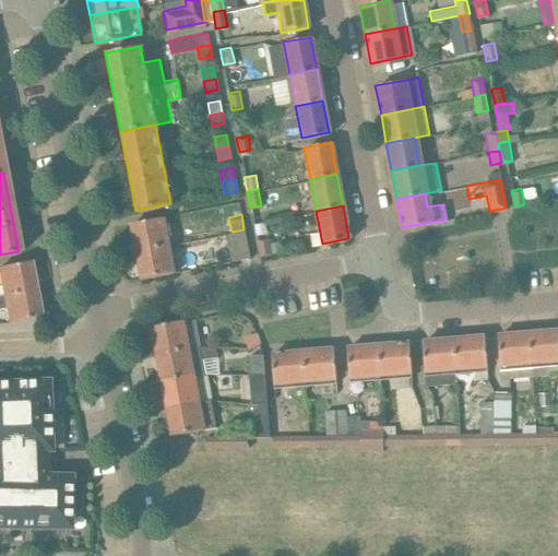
[(130,223),(134,250),(167,244),(163,217),(130,223)]
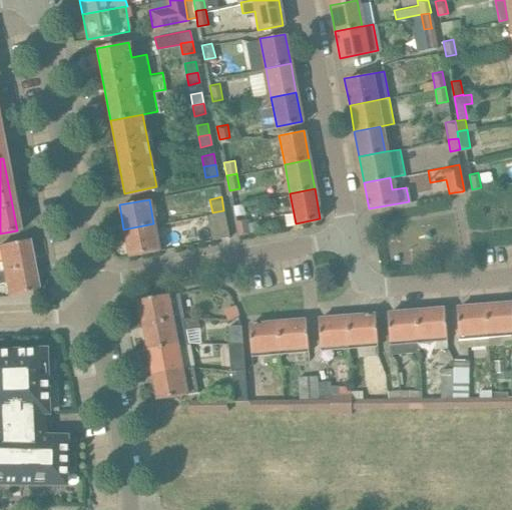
[(223,210),(212,212),(206,213),(211,238),(228,235),(223,210)]
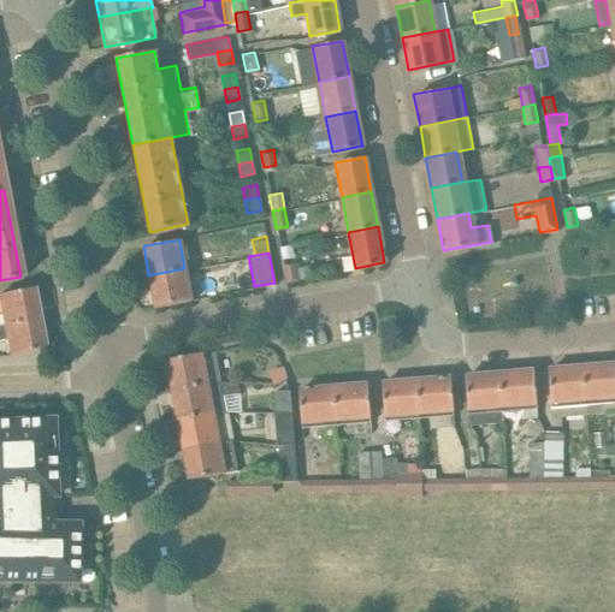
[(297,279),(294,263),(283,266),(287,281),(297,279)]
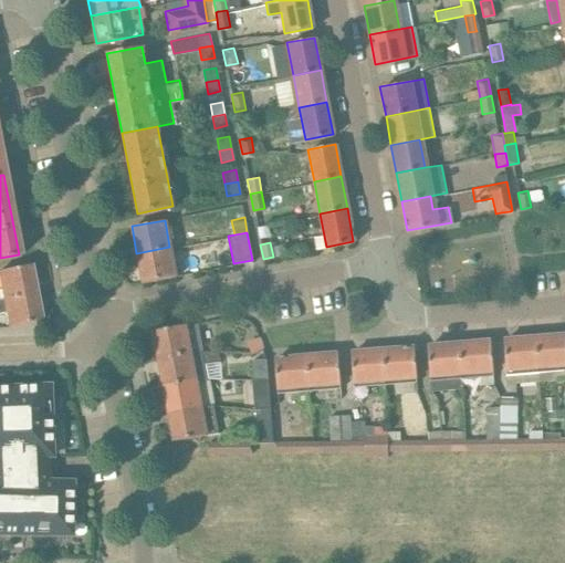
[(175,275),(169,247),(136,253),(142,282),(175,275)]
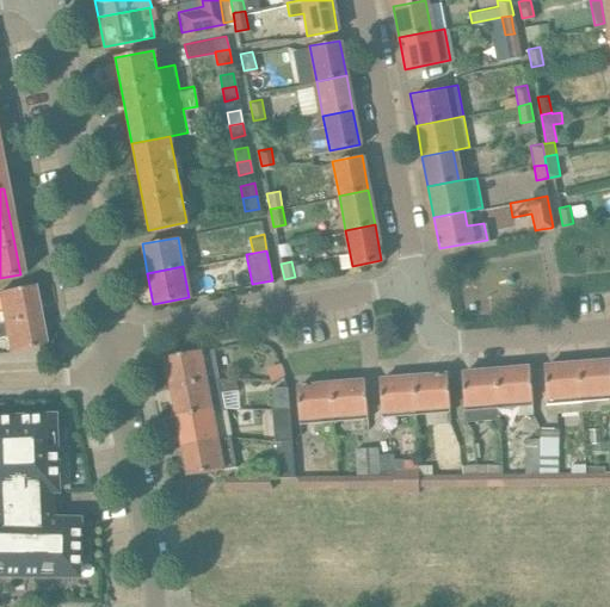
[(248,272),(232,274),(234,286),(251,283),(248,272)]
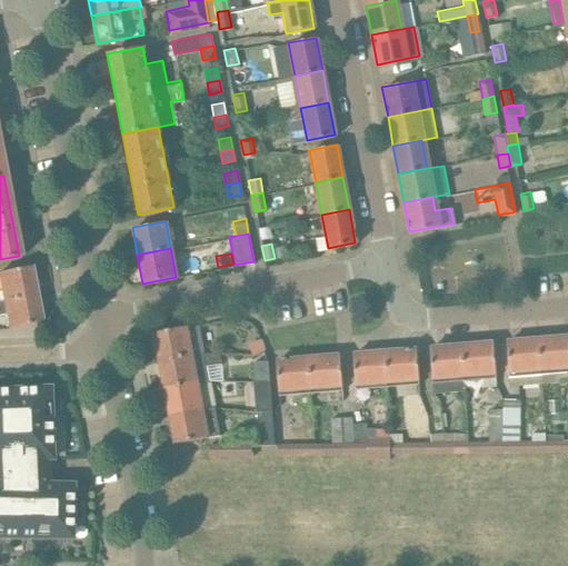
[(0,287),(2,299),(36,293),(30,265),(0,270),(0,287)]
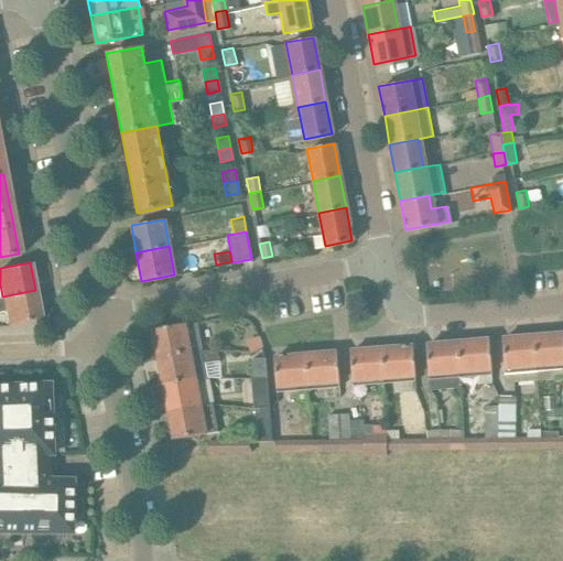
[(35,290),(2,297),(0,297),(0,310),(4,309),(8,324),(41,319),(35,290)]
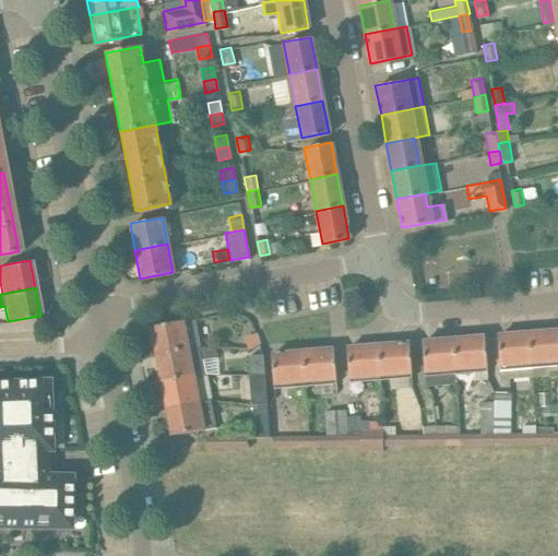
[(150,327),(155,354),(199,346),(193,318),(150,327)]
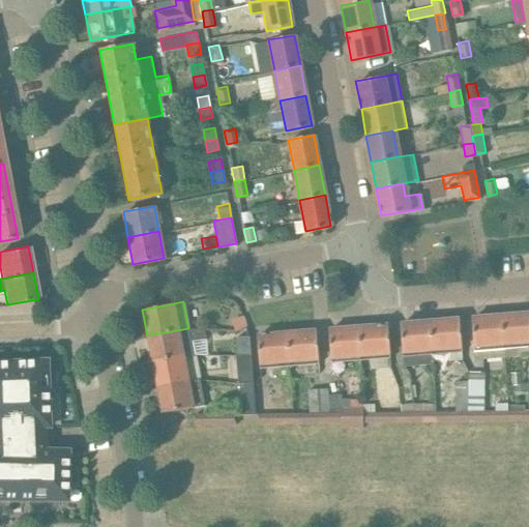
[(528,312),(500,315),(503,344),(528,342),(528,312)]
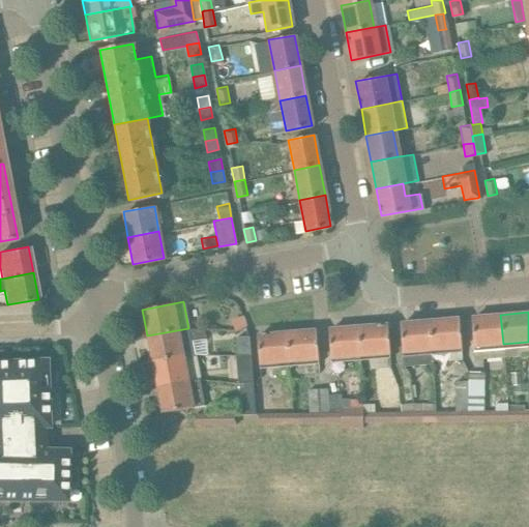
[(245,326),(241,315),(232,319),(235,329),(245,326)]
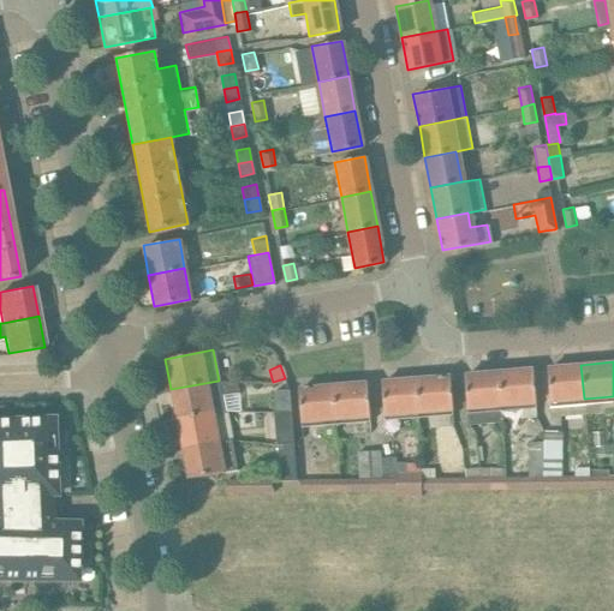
[(584,399),(580,365),(547,367),(550,417),(560,415),(559,413),(584,411),(584,399)]
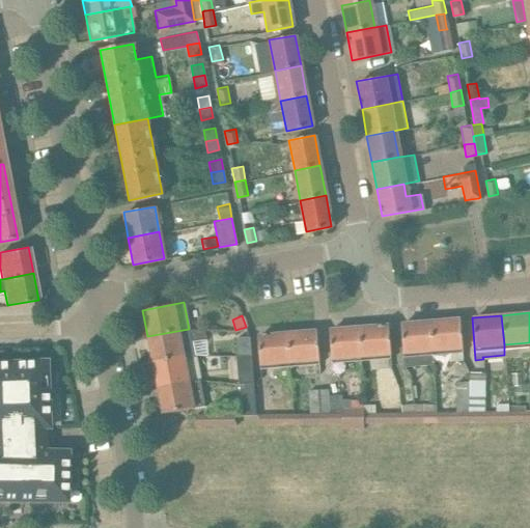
[(433,350),(462,348),(459,318),(429,321),(433,350)]
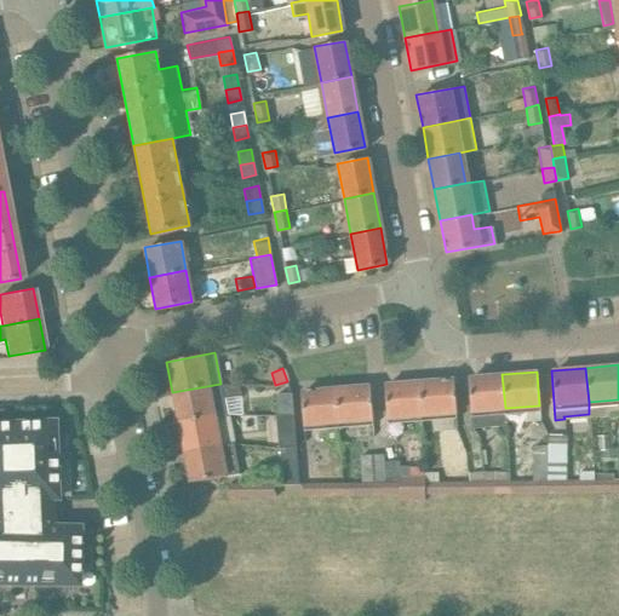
[(505,408),(502,374),(468,378),(471,425),(505,422),(505,420),(505,408)]
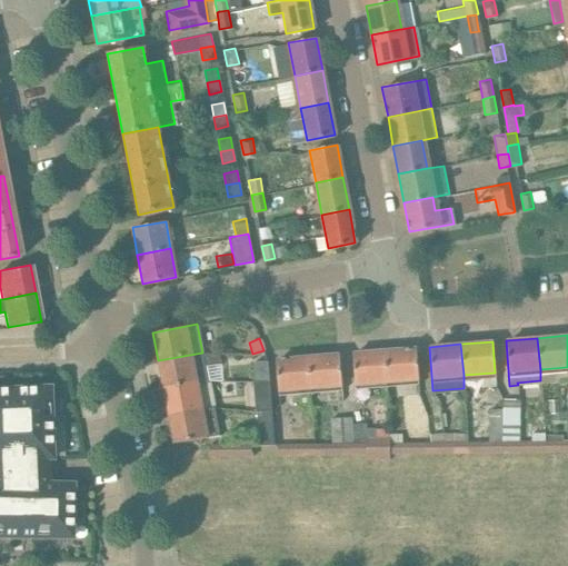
[(384,350),(386,383),(418,379),(416,348),(384,350)]
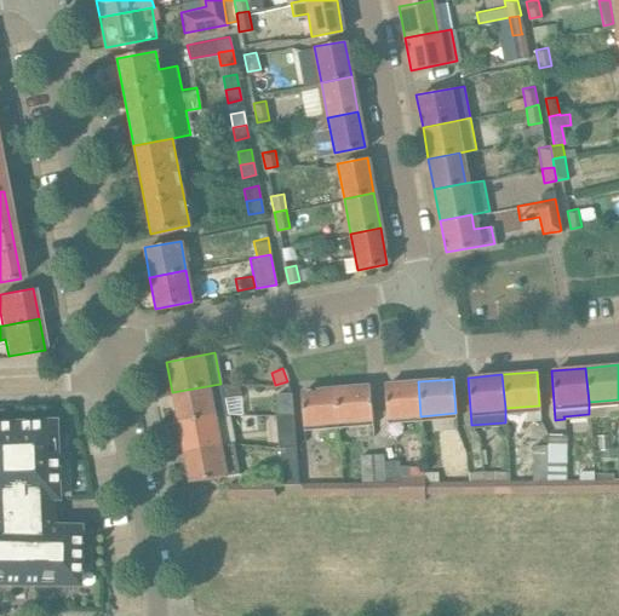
[(387,419),(420,416),(418,381),(384,384),(387,419)]
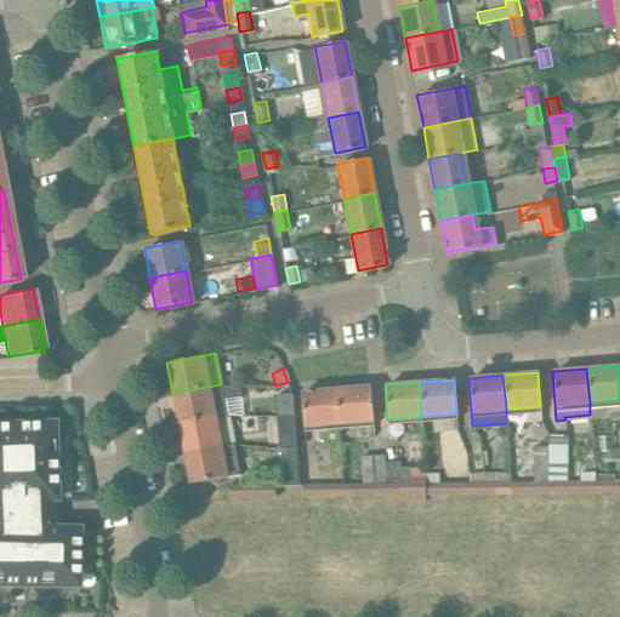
[(172,393),(177,422),(214,416),(227,413),(223,396),(239,395),(238,386),(221,384),(172,393)]
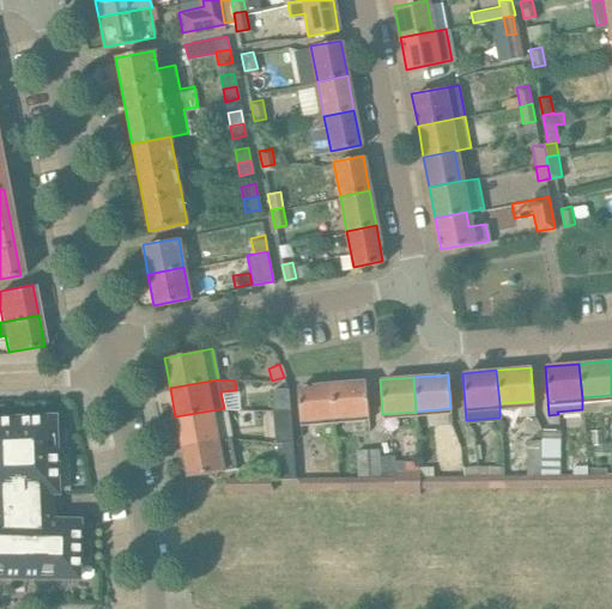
[(331,384),(333,416),(368,414),(365,381),(331,384)]
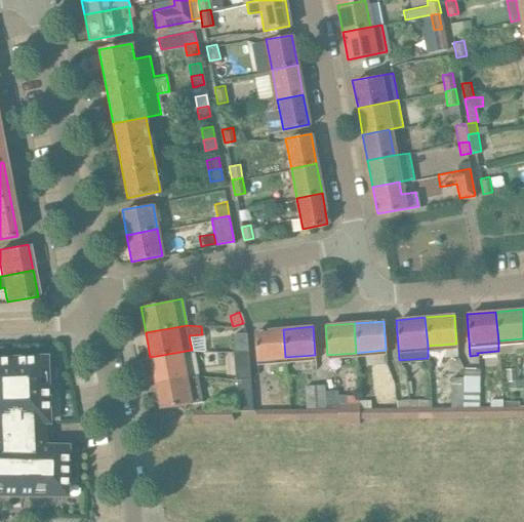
[(269,359),(285,357),(283,329),(253,331),(256,360),(269,359)]
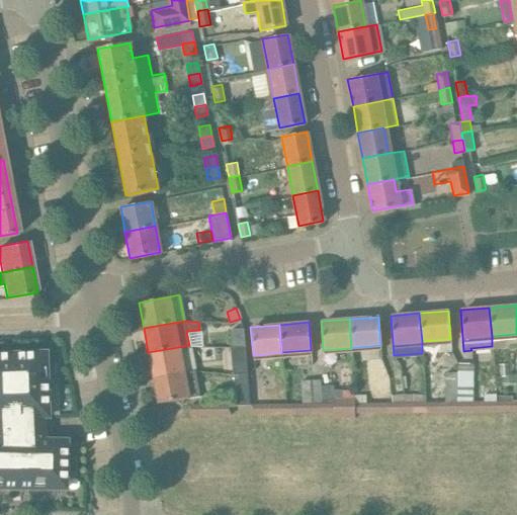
[(231,345),(233,345),(244,345),(243,327),(230,328),(231,345)]
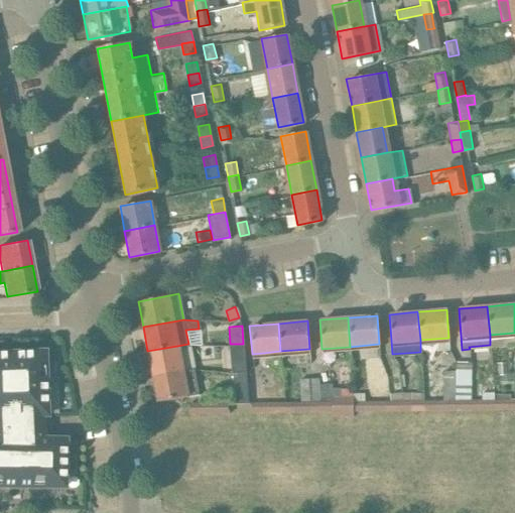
[(243,344),(232,344),(230,344),(232,371),(236,371),(245,370),(243,344)]
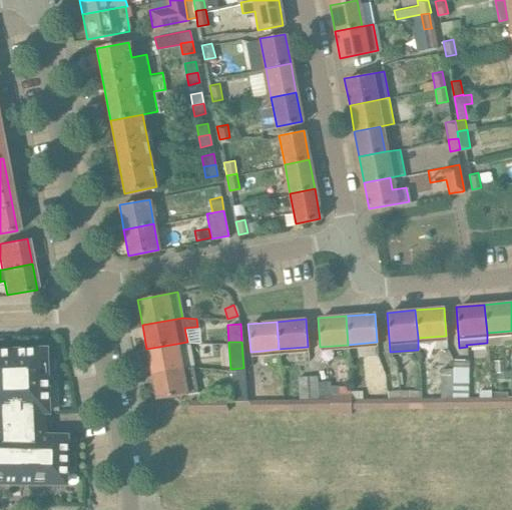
[(180,368),(176,344),(146,349),(151,373),(180,368)]
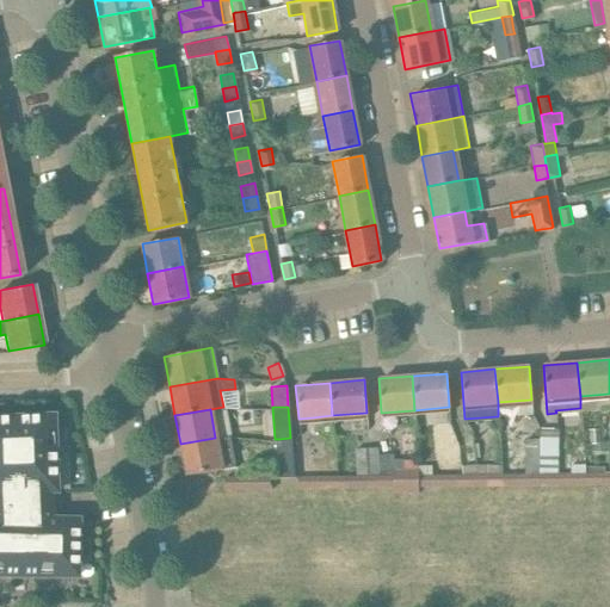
[(51,429),(50,415),(0,416),(0,575),(10,575),(10,576),(25,576),(75,576),(75,558),(86,559),(87,536),(75,534),(75,519),(49,519),(48,491),(54,491),(53,453),(63,453),(63,429),(51,429)]
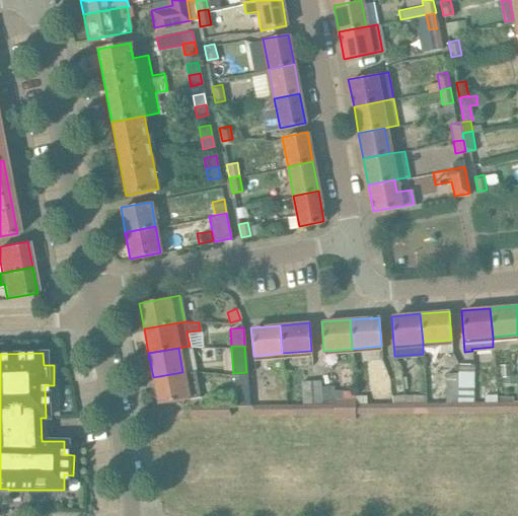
[(481,401),(485,401),(485,388),(473,388),(474,363),(462,363),(458,363),(458,371),(457,387),(457,401),(459,401),(481,401)]
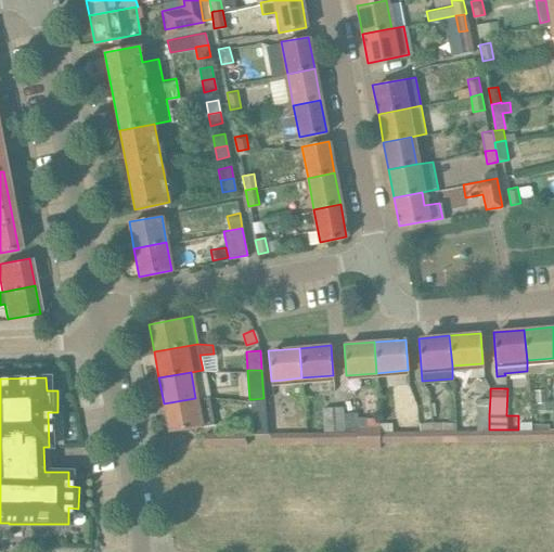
[(544,388),(533,389),(535,408),(545,408),(544,388)]
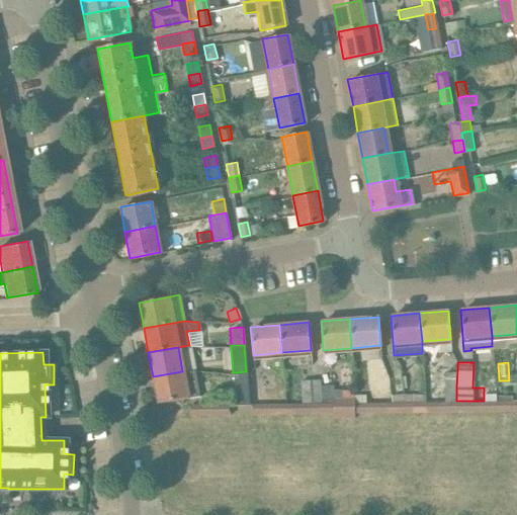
[(193,369),(182,371),(153,376),(158,403),(198,395),(193,369)]
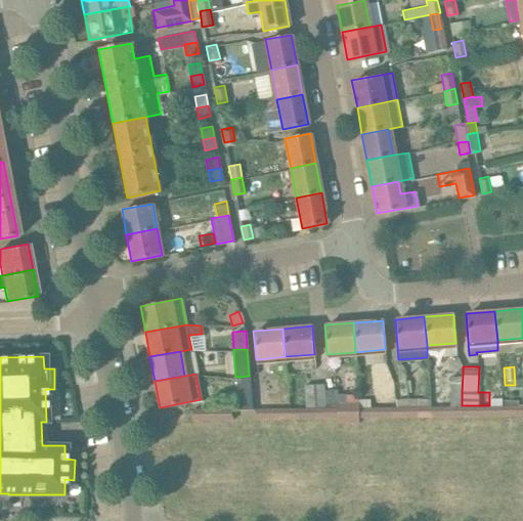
[(462,375),(450,375),(449,405),(462,405),(462,391),(463,375),(462,375)]
